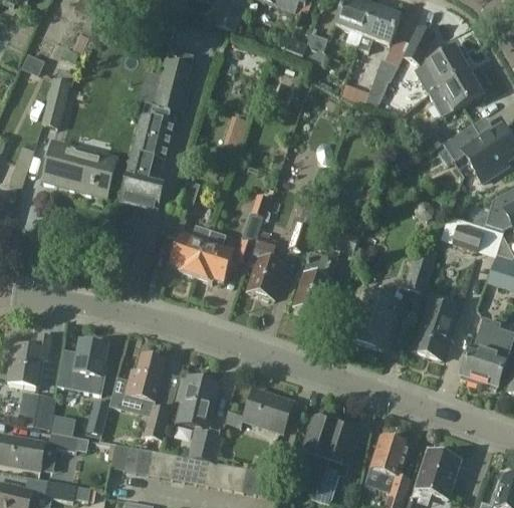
[(78,0),(74,9),(87,16),(97,21),(104,6),(92,0),(78,0)]
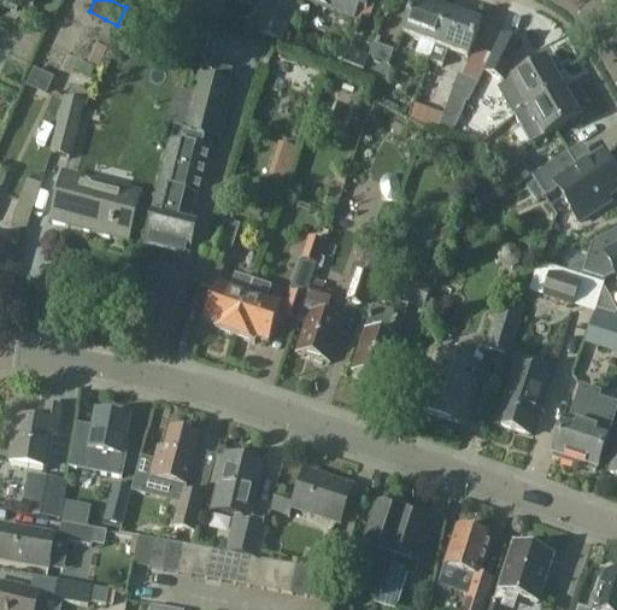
[(177,0),(177,1),(200,10),(203,0),(177,0)]
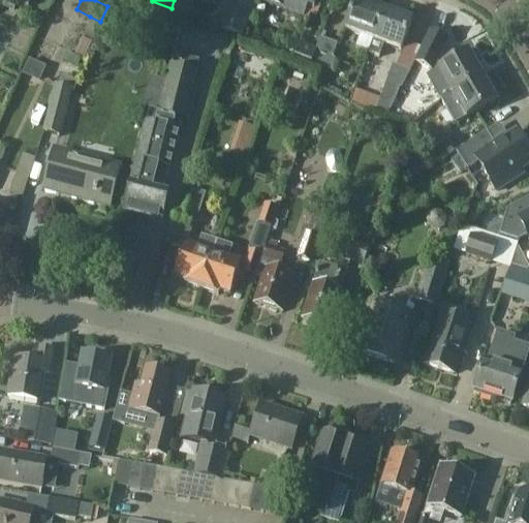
[(176,0),(173,8),(186,12),(189,5),(191,0),(176,0)]
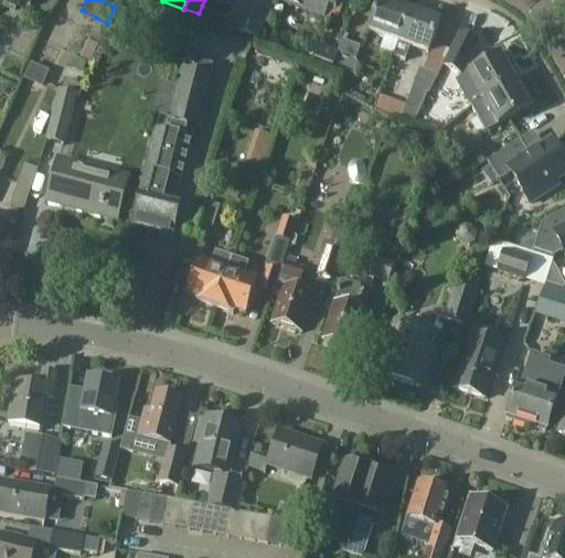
[(285,0),(288,1),(317,12),(323,14),(321,22),(327,24),(334,4),(337,0),(285,0)]
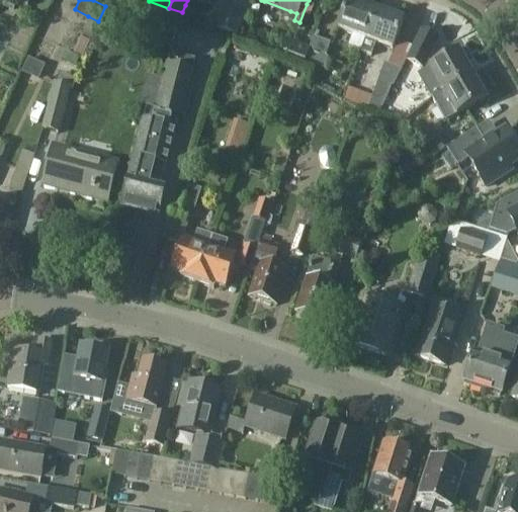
[(347,0),(337,26),(351,31),(348,41),(360,47),(375,6),(359,0),(347,0)]
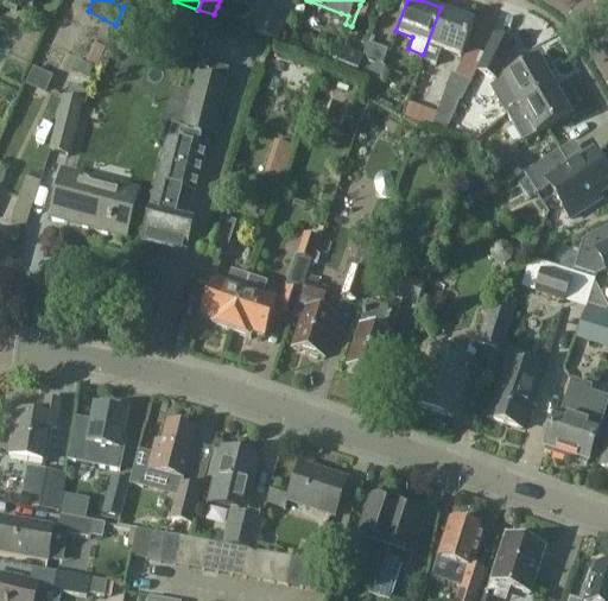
[(263,2),(253,29),(277,37),(286,11),(263,2)]
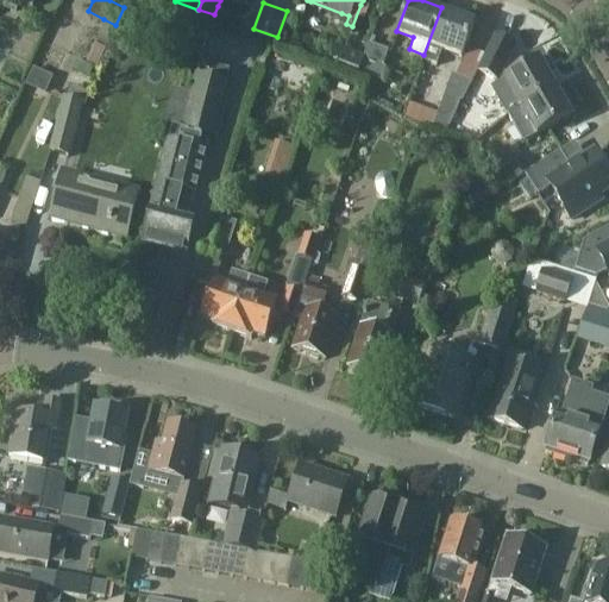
[(473,19),(441,7),(424,55),(424,57),(435,61),(441,45),(462,54),(473,19)]
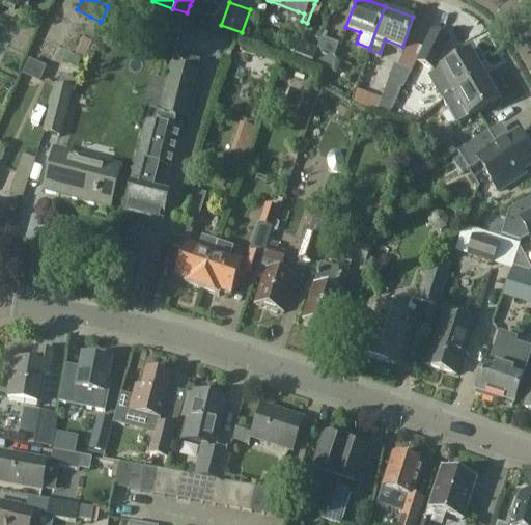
[(418,58),(432,65),(437,62),(450,37),(434,28),(418,58)]
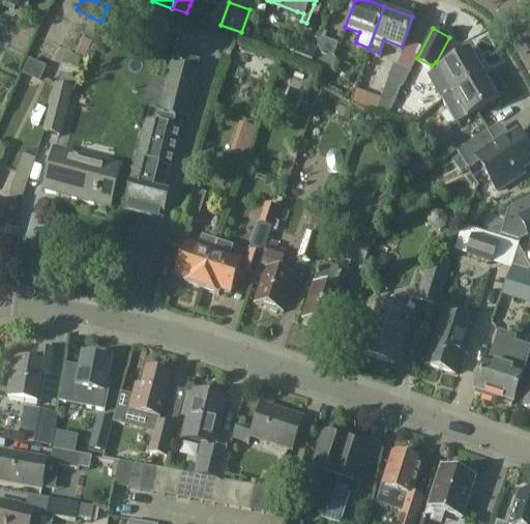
[(317,44),(312,58),(330,66),(335,54),(332,53),(337,39),(321,33),(318,39),(317,44)]
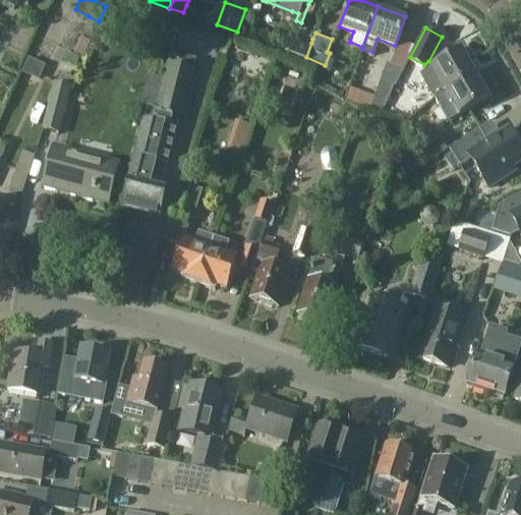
[(306,57),(311,43),(290,35),(284,50),(306,57)]
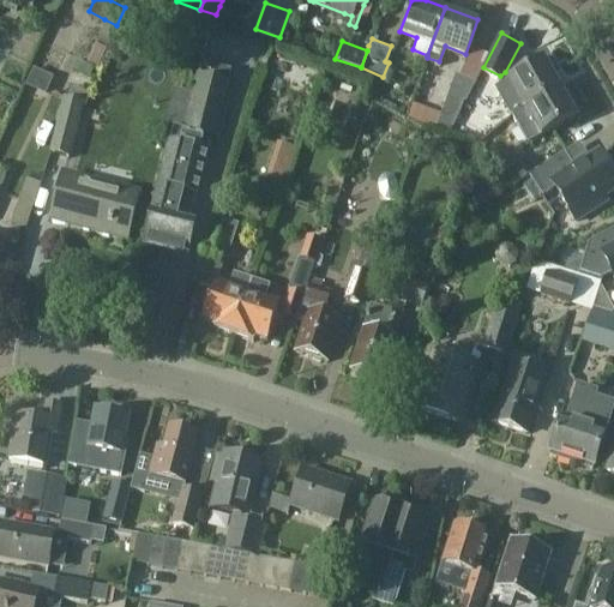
[(474,44),(469,54),(459,71),(455,70),(434,126),(438,127),(449,130),(465,96),(488,52),(474,44)]
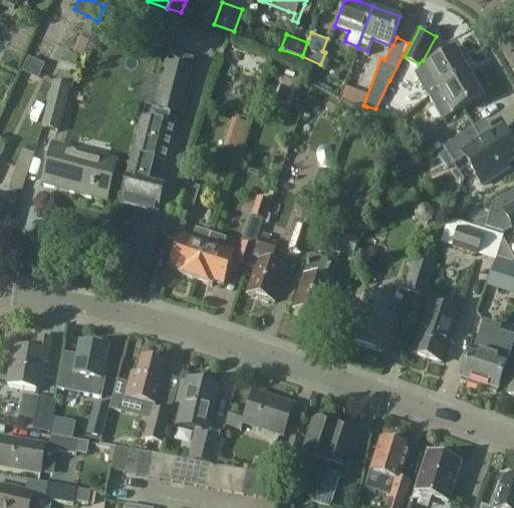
[(439,86),(468,70),(455,47),(426,63),(439,86)]
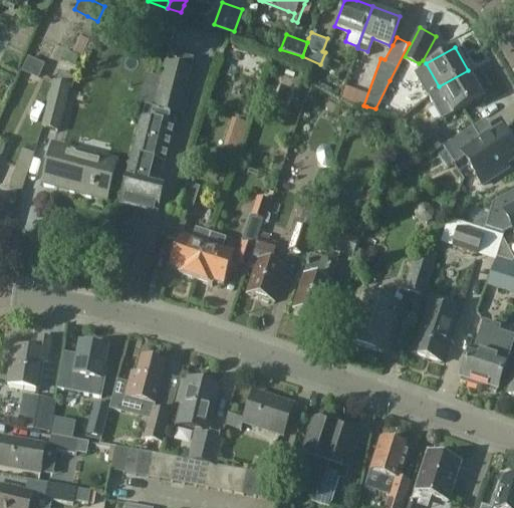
[(126,176),(119,202),(157,212),(164,185),(157,184),(175,114),(182,115),(194,66),(190,65),(193,55),(171,50),(169,60),(164,59),(153,104),(145,102),(126,176)]
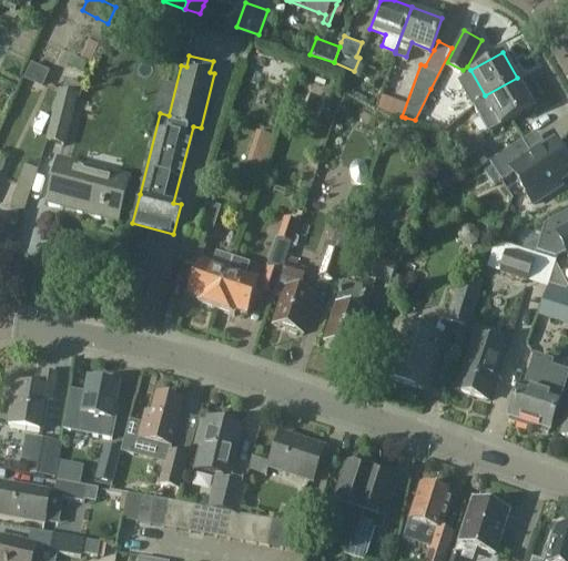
[(485,95),(474,102),(482,115),(493,110),(500,122),(531,104),(530,101),(536,98),(529,87),(524,90),(523,88),(526,87),(521,80),(519,82),(517,78),(485,95)]
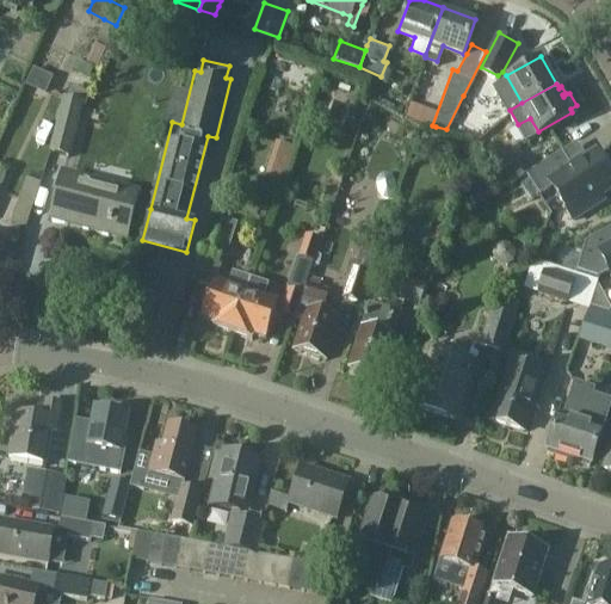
[(82,98),(65,93),(63,93),(49,148),(69,153),(84,98),(82,98)]
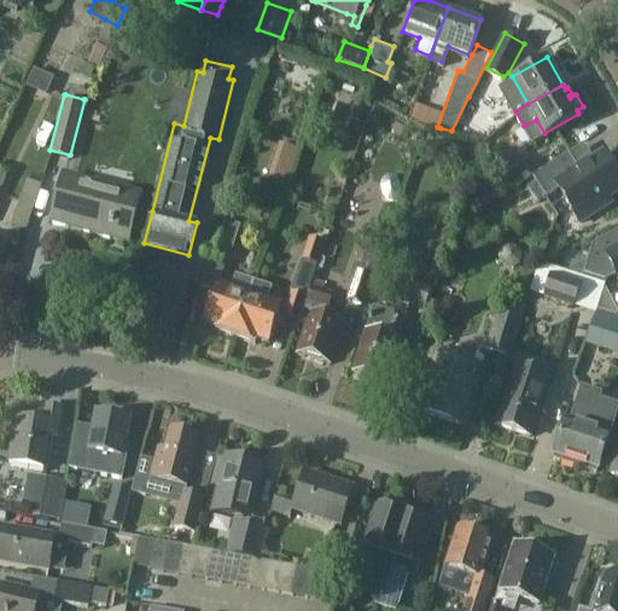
[(483,104),(468,97),(452,131),(466,135),(483,104)]
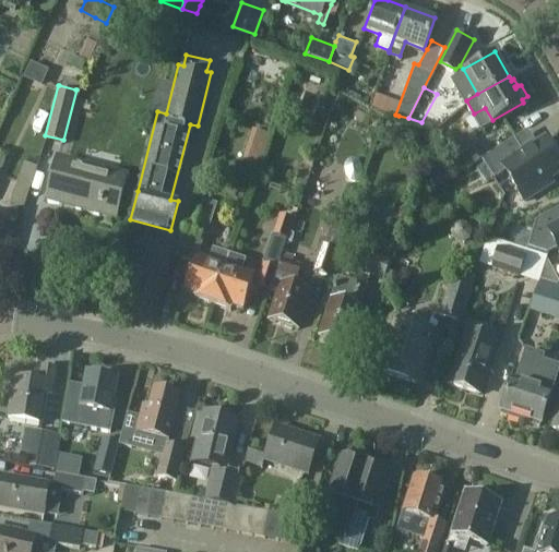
[(522,148),(513,134),(480,156),(491,172),(503,166),(510,176),(524,198),(552,180),(550,176),(558,169),(558,150),(558,148),(555,151),(552,147),(546,138),(544,134),(538,138),(522,148)]
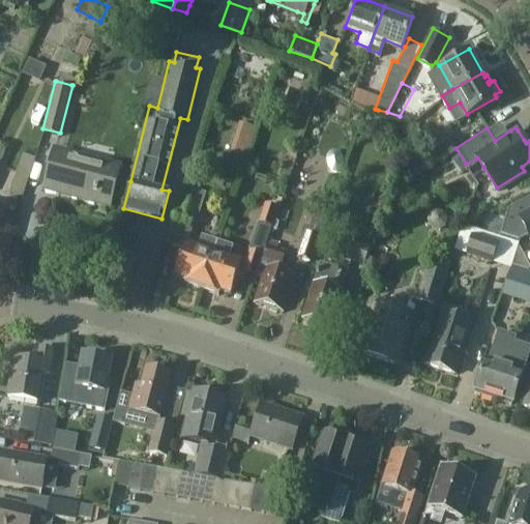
[(455,131),(435,144),(430,147),(438,158),(463,143),(455,131)]
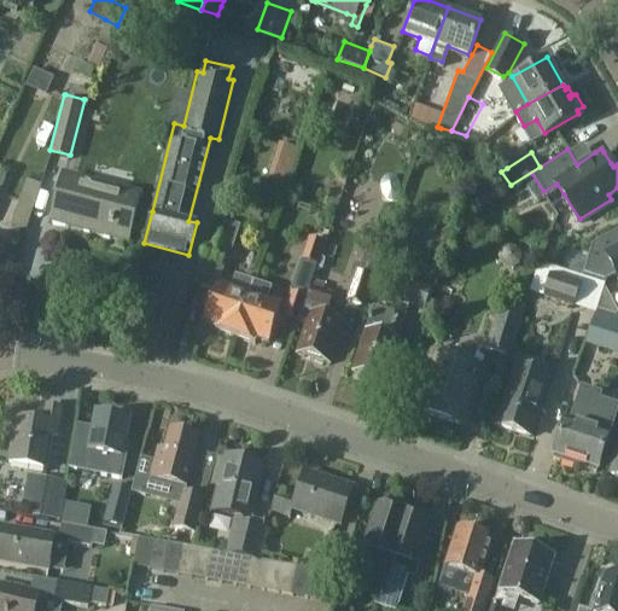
[(51,219),(127,238),(139,191),(63,172),(51,219)]
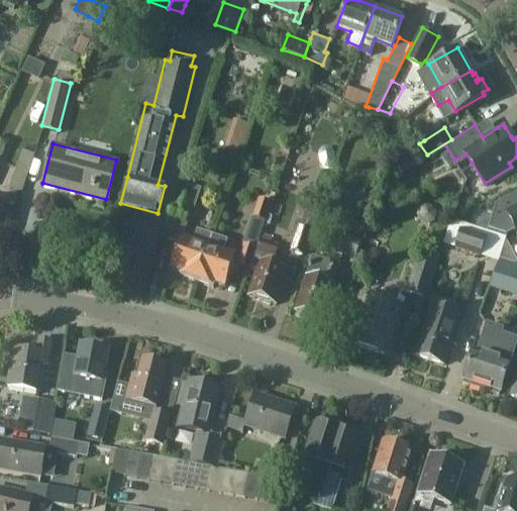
[(320,147),(319,147),(322,162),(323,163),(324,163),(325,164),(326,164),(327,164),(328,164),(328,163),(329,163),(330,163),(331,163),(331,162),(332,161),(332,160),(330,145),(329,145),(328,144),(327,144),(326,144),(325,144),(324,144),(323,144),(322,144),(322,145),(321,145),(320,146),(320,147)]
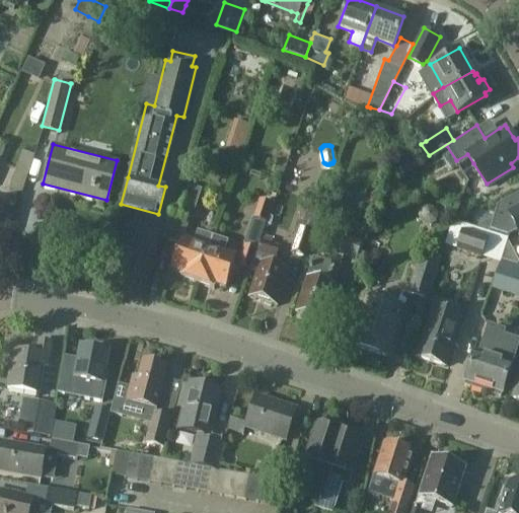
[(14,168),(27,172),(34,151),(21,147),(14,168)]
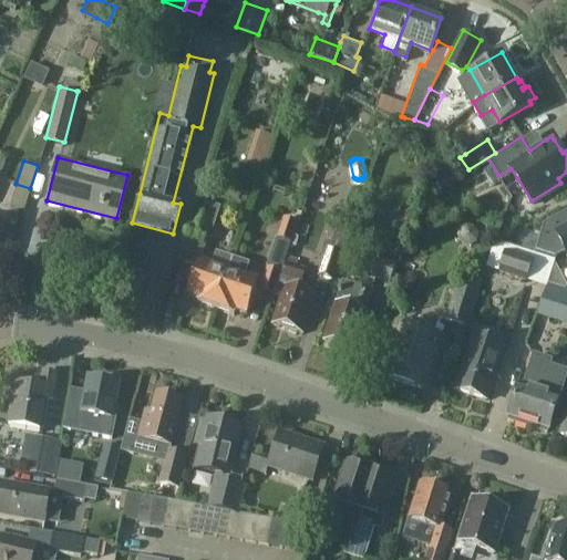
[(187,228),(185,236),(202,241),(206,228),(205,228),(207,223),(210,213),(196,208),(195,207),(187,228)]
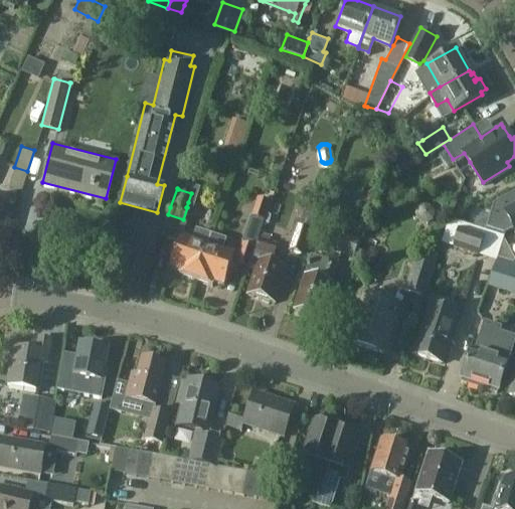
[(514,189),(499,198),(494,200),(486,225),(503,230),(513,226),(514,230),(514,189)]
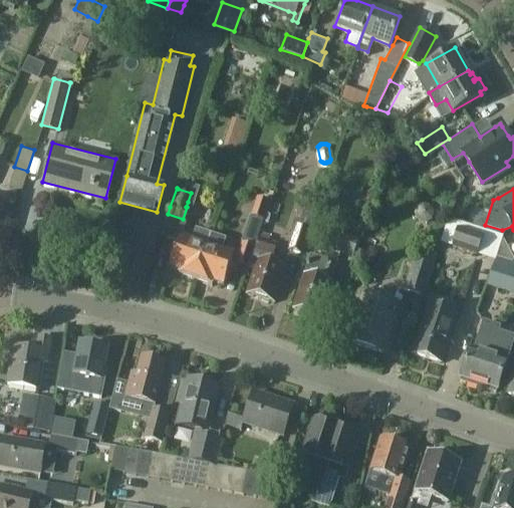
[(257,195),(251,213),(263,216),(269,199),(257,195)]
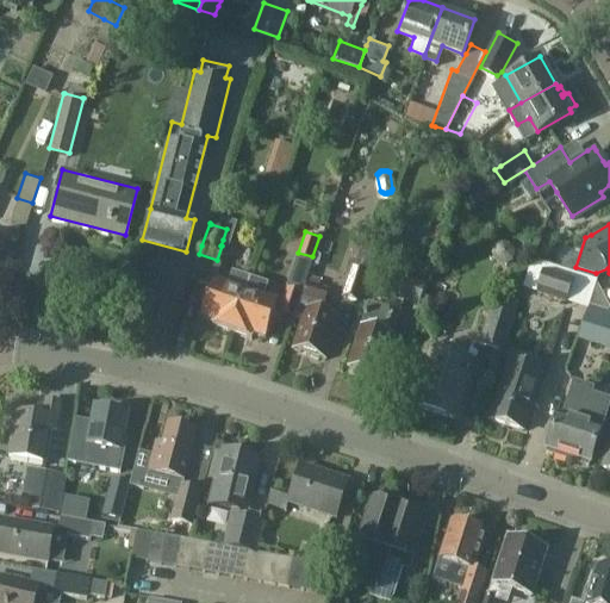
[(493,240),(491,249),(493,258),(505,261),(514,256),(516,247),(510,237),(500,236),(493,240)]
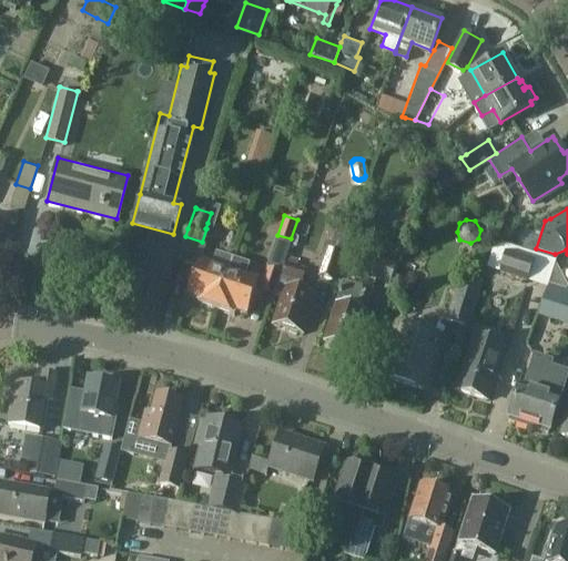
[(350,231),(336,226),(328,246),(343,251),(350,231)]
